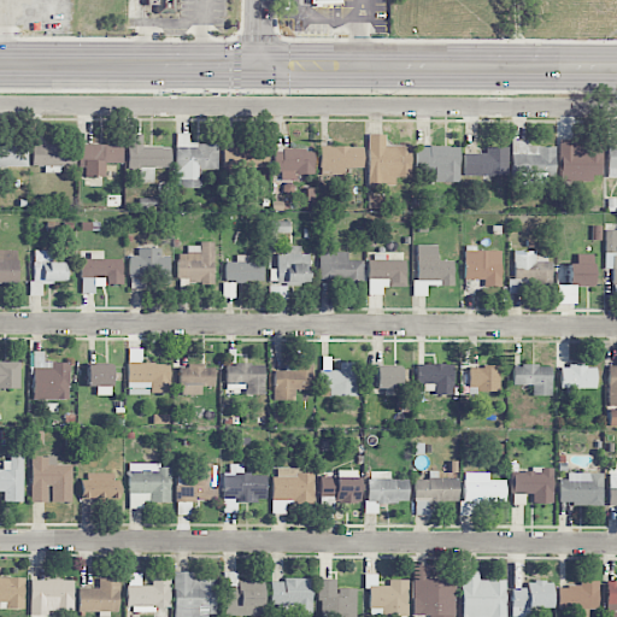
[(146,0),(146,12),(176,12),(176,0),(146,0)]
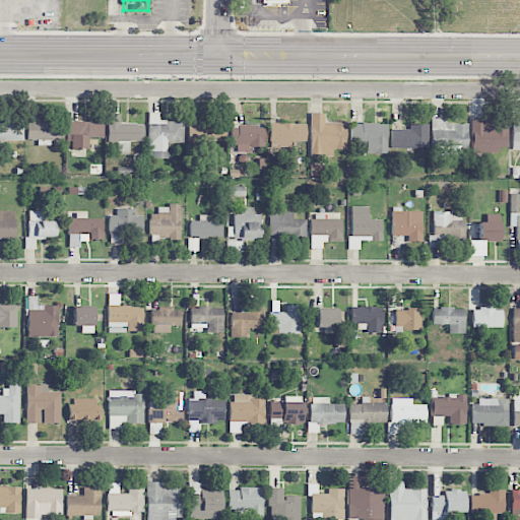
[(170,158),(170,142),(184,143),(184,121),(159,121),(159,112),(148,112),(148,157),(170,158)]
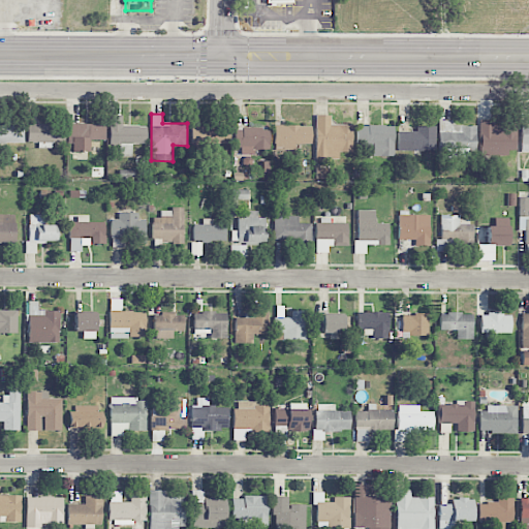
[(132,157),(132,144),(147,144),(147,125),(122,125),(122,115),(110,115),(110,145),(121,145),(121,157),(132,157)]
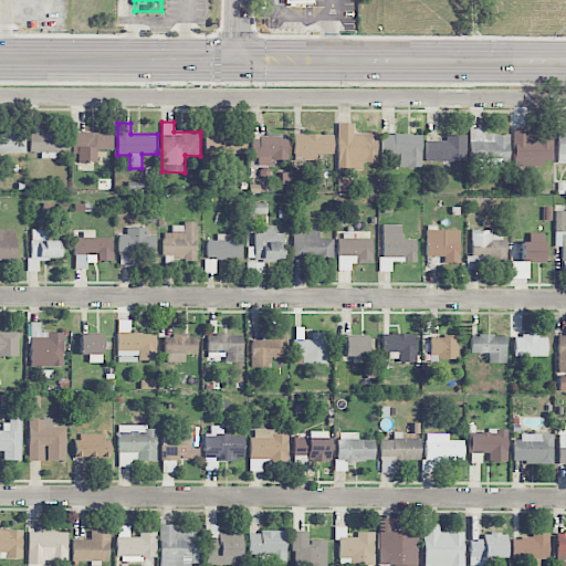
[(377,134),(353,134),(354,123),(338,123),(337,170),(363,170),(363,163),(376,163),(377,134)]
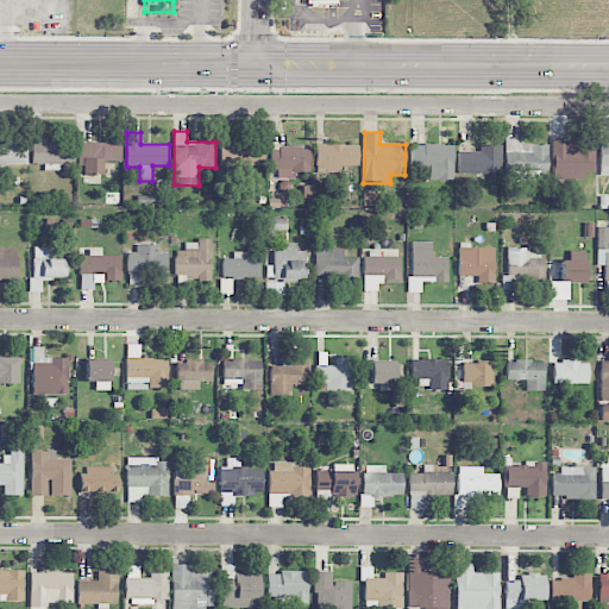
[(547,145),(520,144),(520,138),(506,138),(506,181),(539,181),(539,171),(547,171),(547,145)]
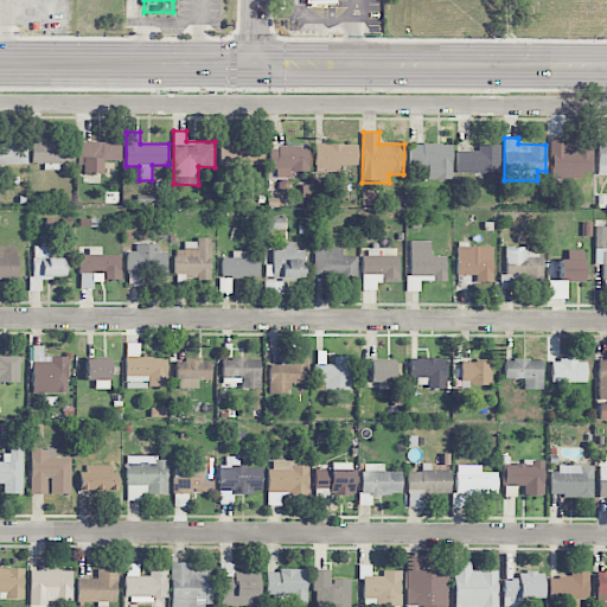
[(592,174),(592,139),(550,140),(550,174),(592,174)]
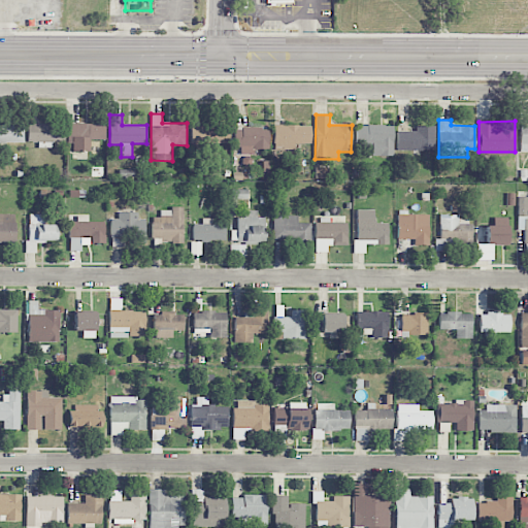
[(0,123),(0,143),(24,142),(23,123),(0,123)]
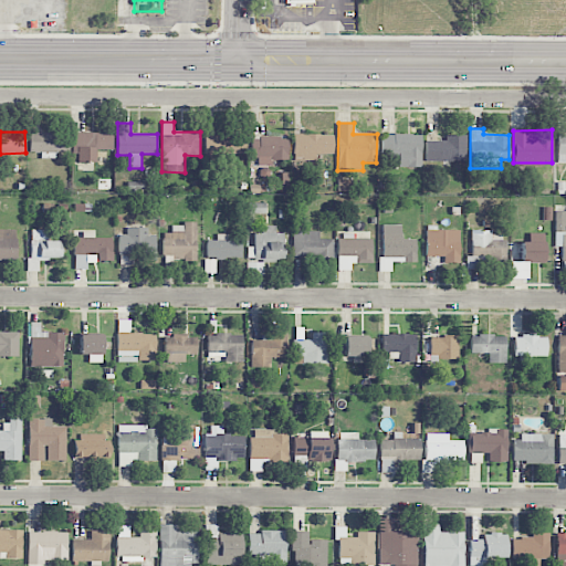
[(95,163),(96,149),(113,150),(113,133),(74,132),(73,161),(95,163)]
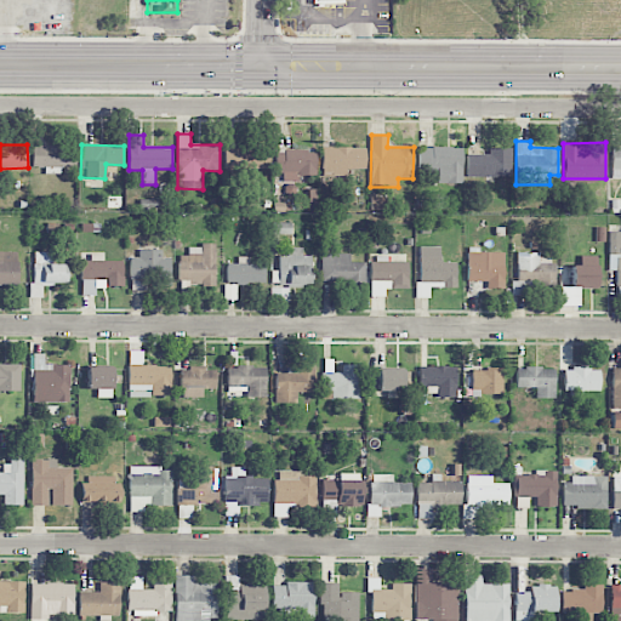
[(66,146),(33,146),(32,167),(49,167),(49,166),(64,166),(66,146)]
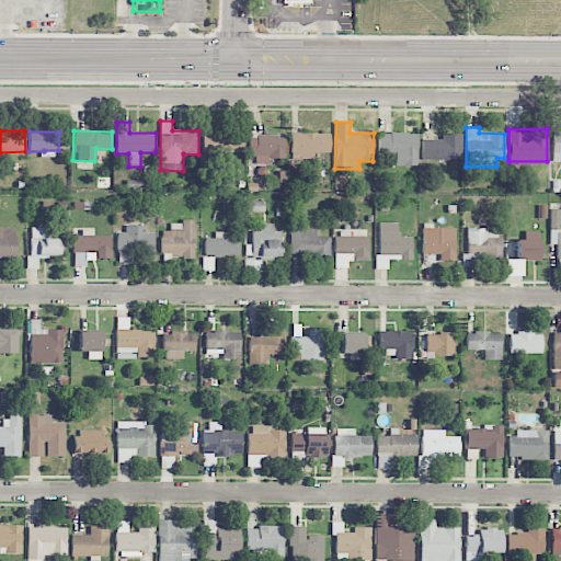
[(330,134),(290,133),(290,158),(315,158),(315,152),(330,152),(330,134)]
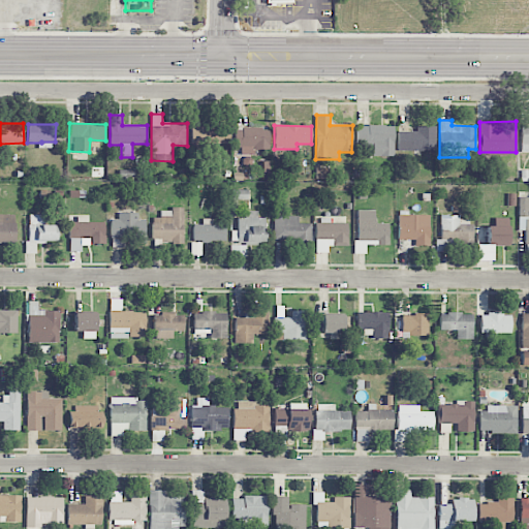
[(394,155),(394,125),(356,126),(356,147),(372,146),(373,156),(394,155)]
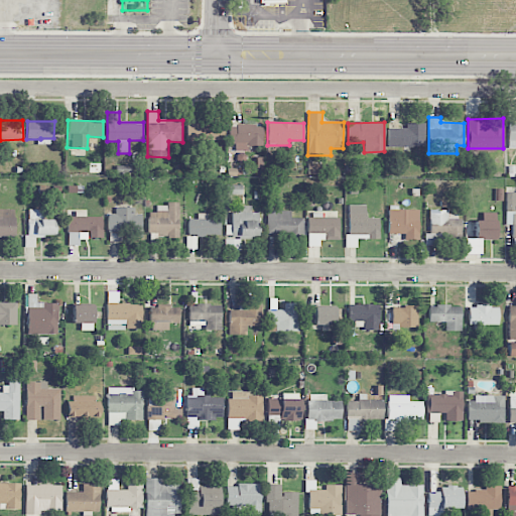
[(515,122),(507,122),(508,147),(515,147),(515,122)]
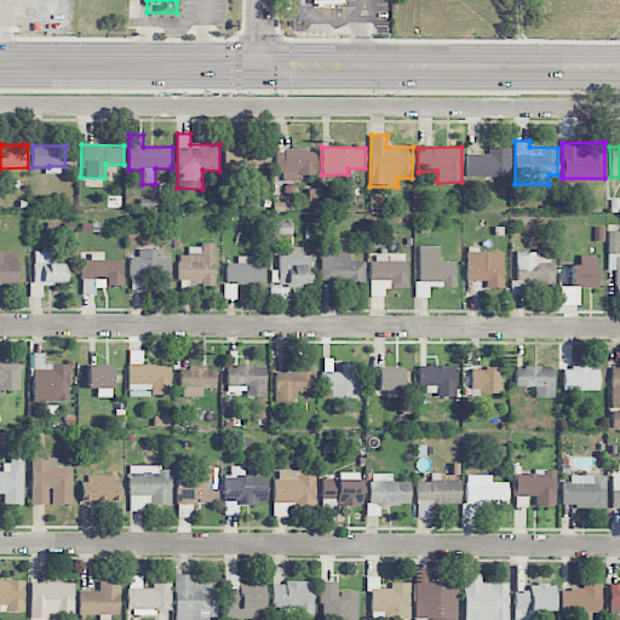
[(269,170),(269,148),(225,148),(224,168),(269,170)]
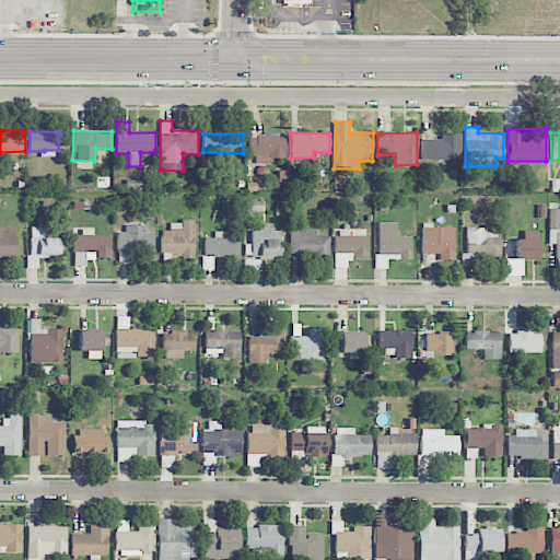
[(420,139),(420,160),(461,159),(461,133),(441,133),(441,139),(420,139)]
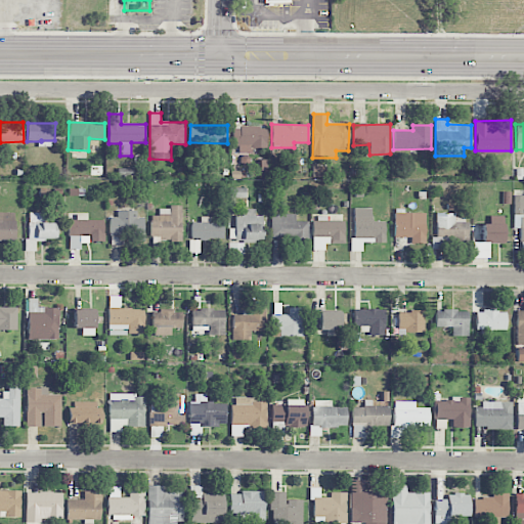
[(266,147),(266,126),(231,126),(231,144),(238,145),(238,153),(253,153),(253,147),(266,147)]
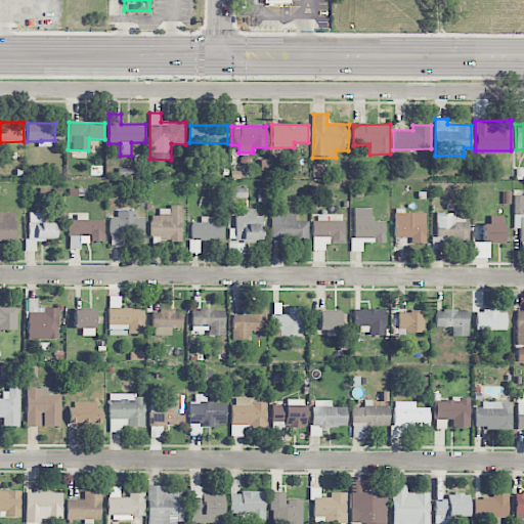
[(523,216),(523,209),(523,208),(523,194),(515,194),(514,227),(521,227),(521,243),(523,243),(523,216)]
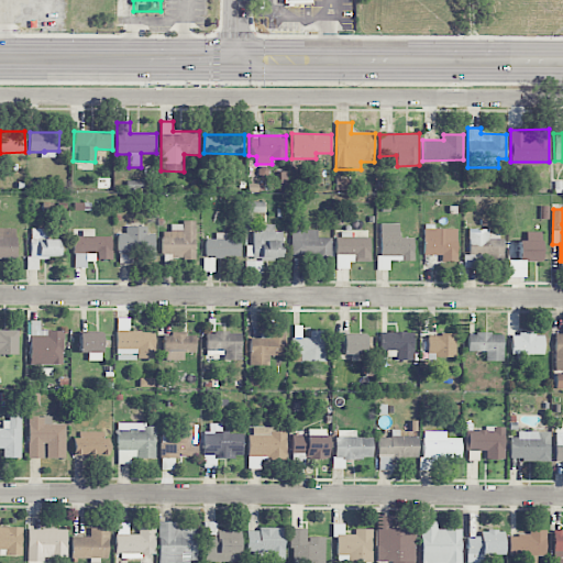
[(196,222),(170,222),(170,231),(163,231),(162,256),(195,257),(196,222)]
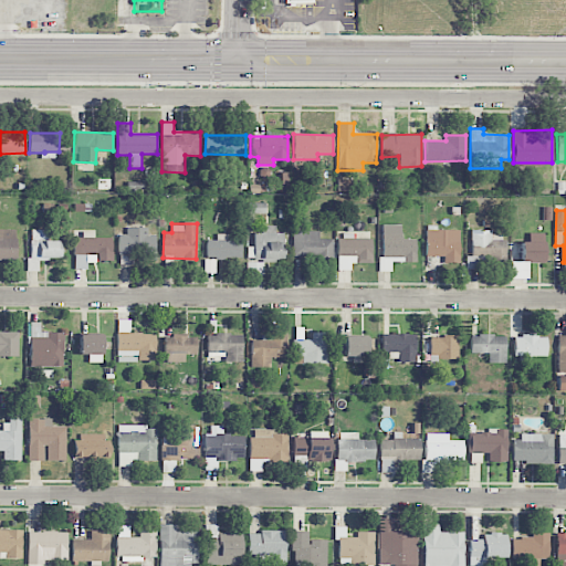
[(283,233),(275,233),(275,226),(262,226),(262,233),(253,233),(253,247),(248,247),(247,261),(249,261),(249,274),(263,274),(263,260),(283,261),(283,233)]
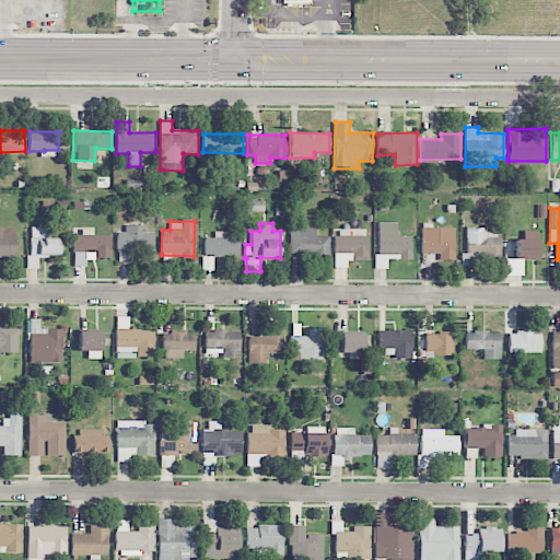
[(397,223),(377,223),(376,268),(387,268),(387,259),(411,259),(411,237),(397,236),(397,223)]
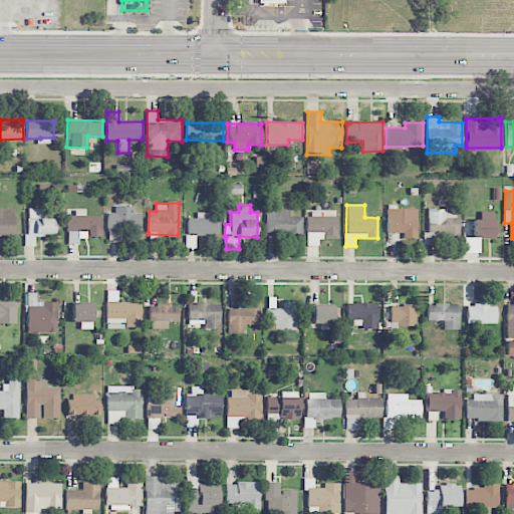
[(107,231),(142,232),(142,213),(133,213),(133,206),(115,206),(114,213),(107,213),(107,231)]
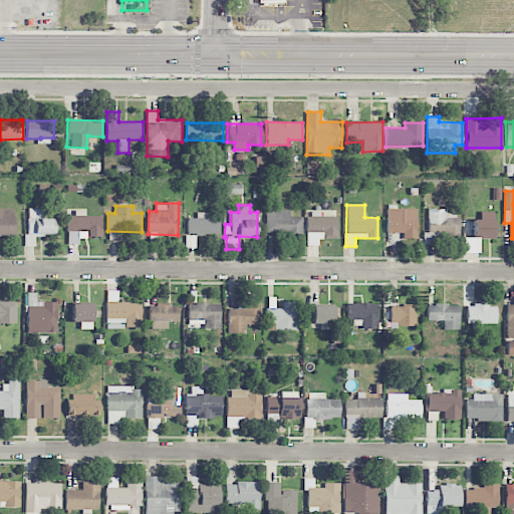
[(0,236),(15,236),(15,208),(0,208),(0,236)]
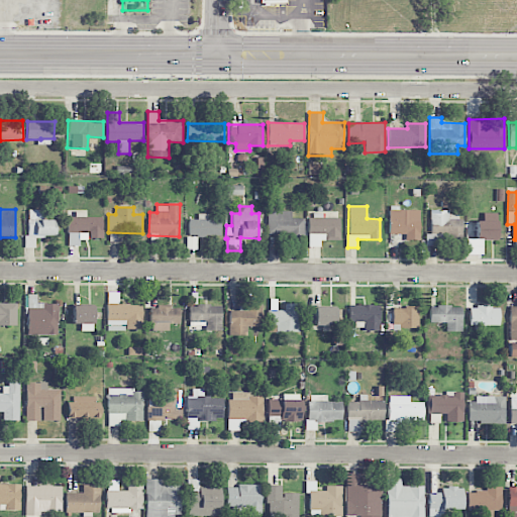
[(55,237),(55,219),(42,219),(42,210),(27,209),(26,247),(34,247),(35,237),(55,237)]
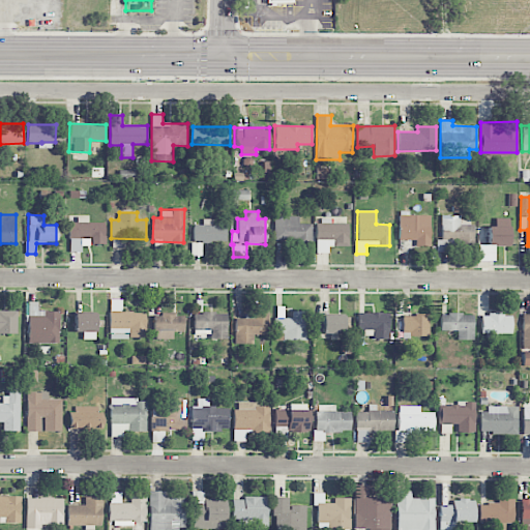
[(399,241),(430,242),(431,215),(399,214),(399,241)]
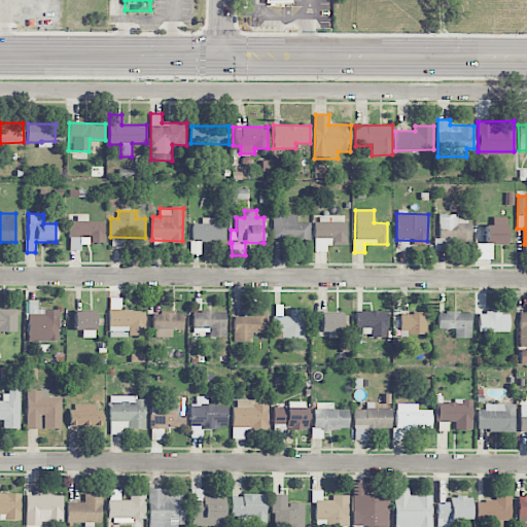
[(296,215),(274,214),(273,239),(310,240),(310,222),(296,221),(296,215)]
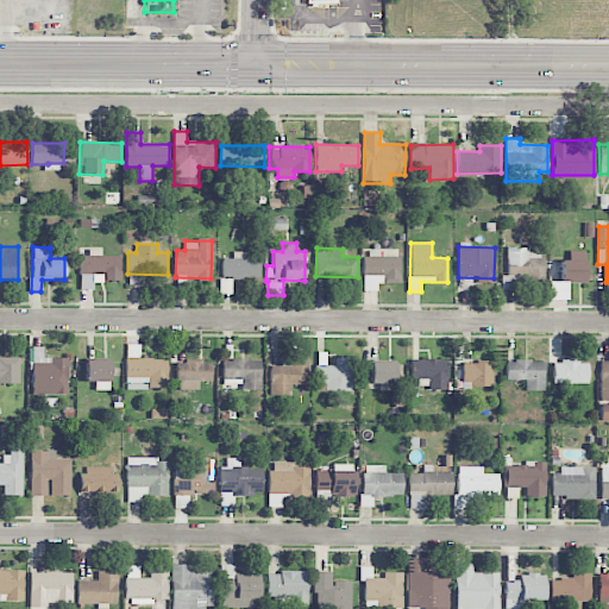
[(544,252),(529,252),(529,248),(506,248),(507,278),(544,277),(544,252)]
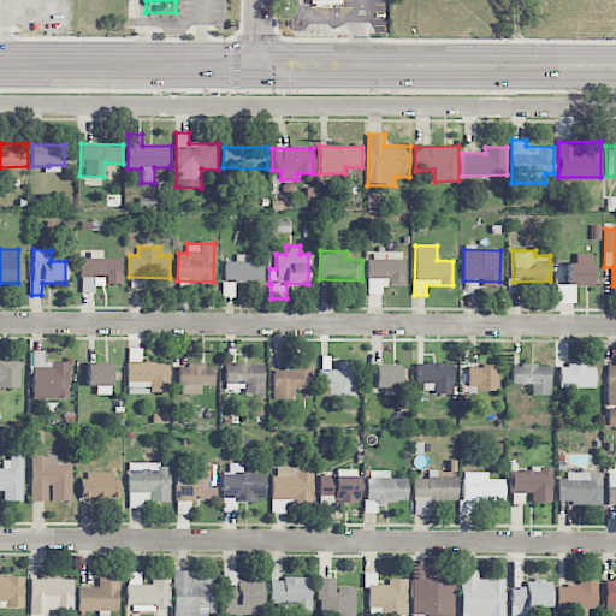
[(80,259),(81,292),(95,292),(94,284),(123,284),(122,258),(101,259),(101,252),(89,253),(89,259),(80,259)]
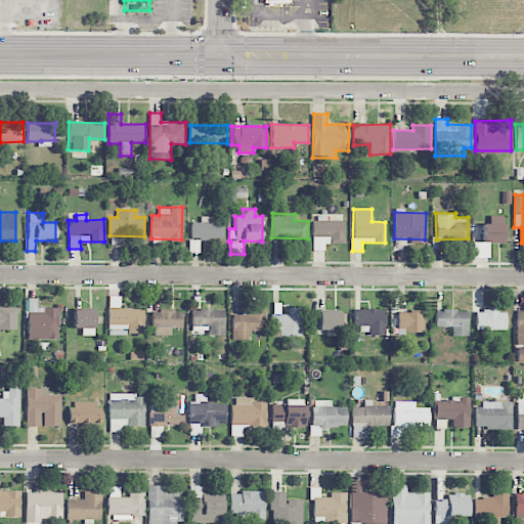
[(504,243),(504,215),(490,216),(490,223),(482,223),(482,243),(504,243)]
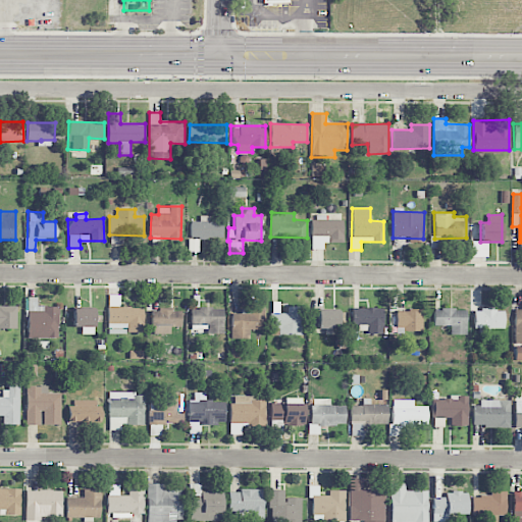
[(210,215),(200,215),(200,221),(190,221),(190,239),(222,238),(222,221),(210,221),(210,215)]
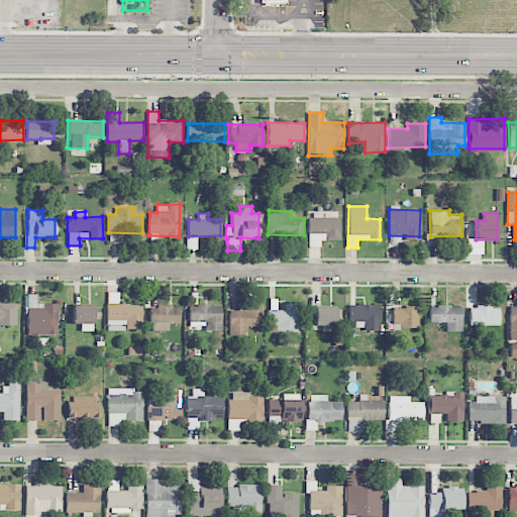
[(320,240),(339,240),(339,218),(307,218),(308,246),(321,246),(320,240)]
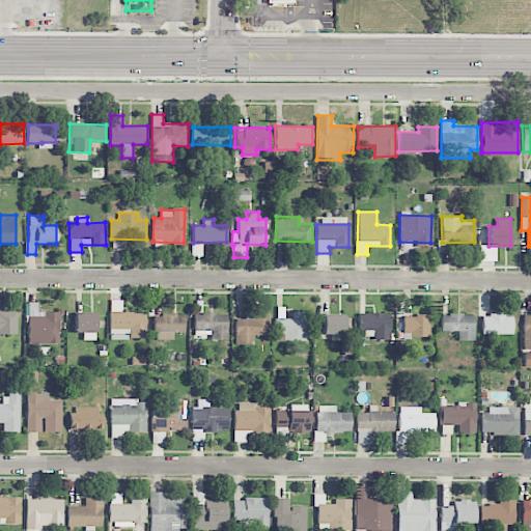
[(110,340),(129,339),(129,338),(146,338),(146,312),(122,313),(122,300),(110,300),(110,340)]
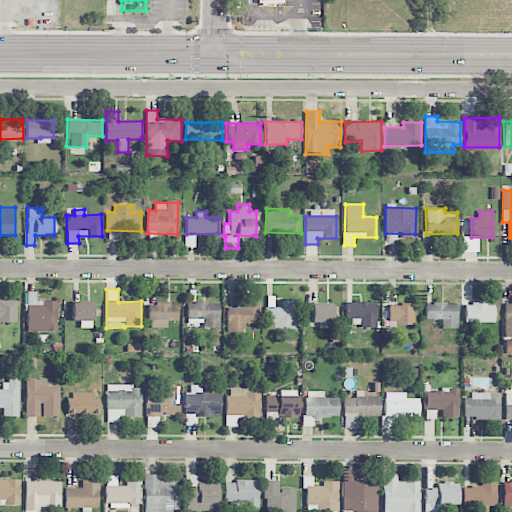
[(27,331),(57,332),(57,300),(36,300),(36,291),(27,291),(27,331)]
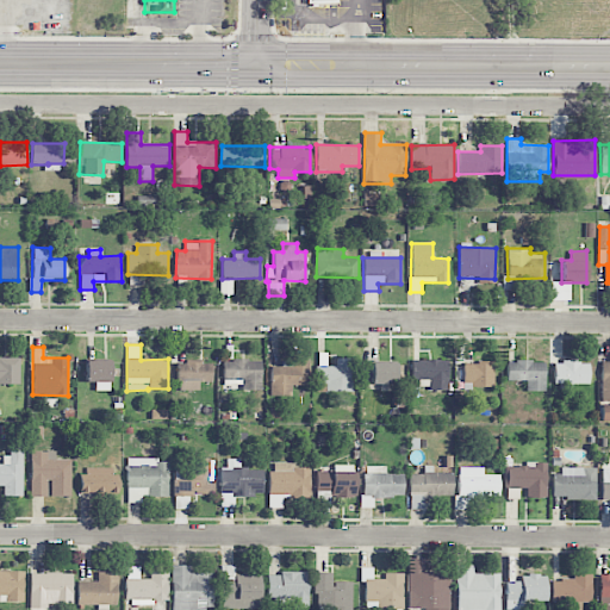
[(327,391),(354,391),(354,359),(336,358),(335,366),(327,366),(327,355),(317,354),(317,384),(327,384),(327,391)]
